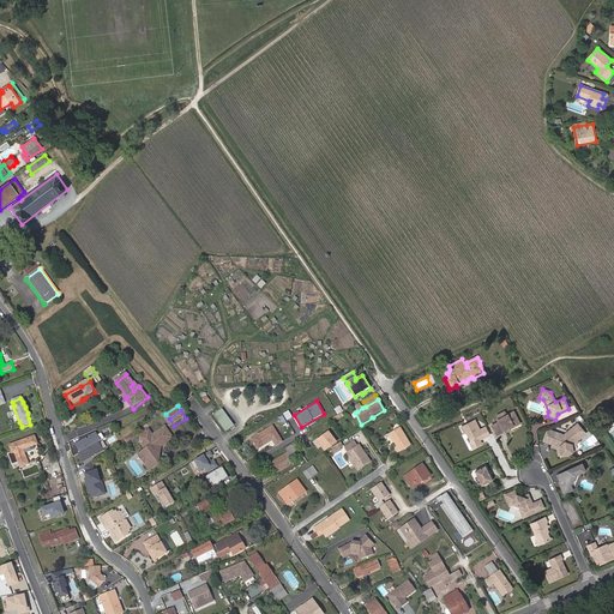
[(498,420),(499,422),(492,426),(497,435),(504,432),(503,431),(509,428),(519,423),(513,411),(507,415),(498,420)]
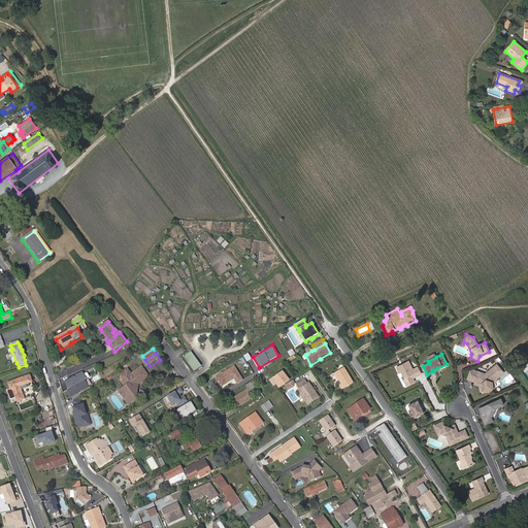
[(192,361),(188,356),(185,359),(189,364),(195,372),(200,368),(194,360),(192,361)]
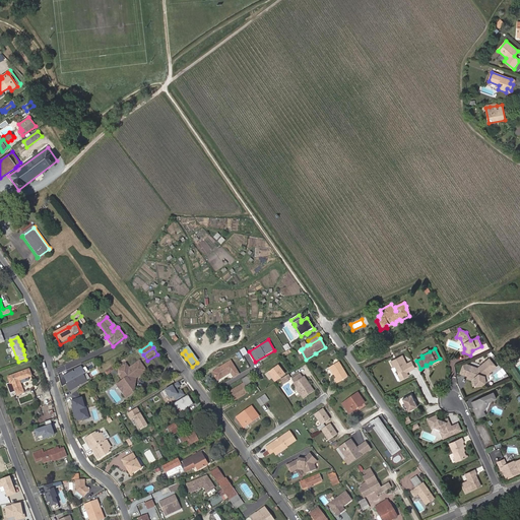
[(395,370),(400,380),(406,377),(405,373),(406,373),(414,369),(411,362),(406,364),(402,355),(391,362),(393,367),(394,367),(396,369),(395,370)]
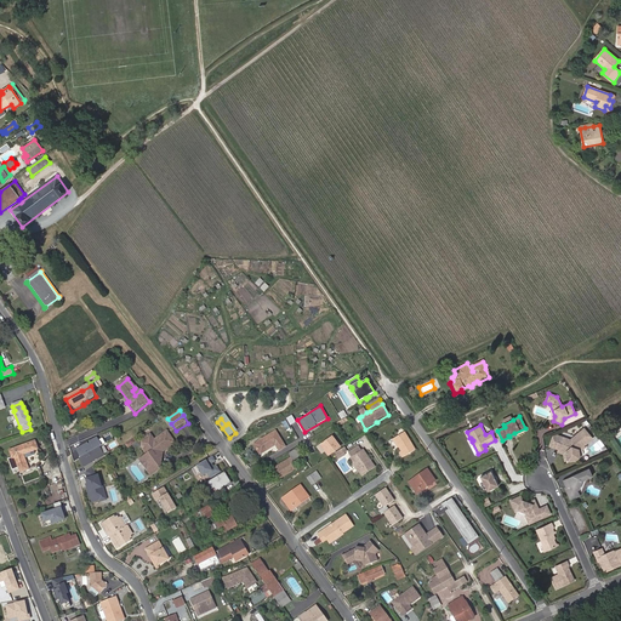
[(553,437),(550,446),(558,449),(565,451),(568,460),(573,460),(577,459),(580,456),(579,450),(584,445),(592,438),(584,428),(570,440),(557,436),(553,437)]
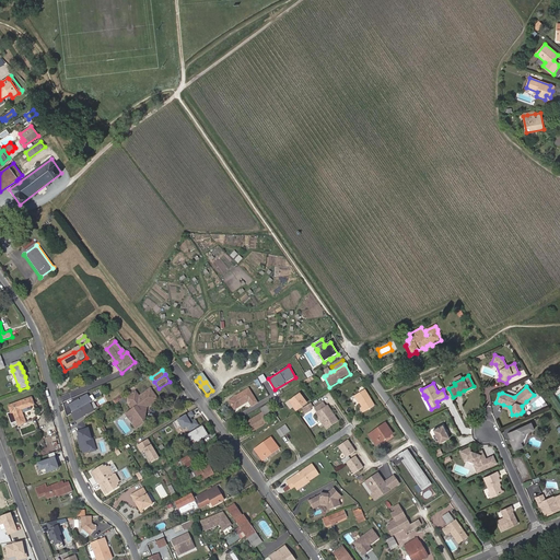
[(235,410),(248,401),(252,407),(257,404),(249,389),(230,400),(235,410)]
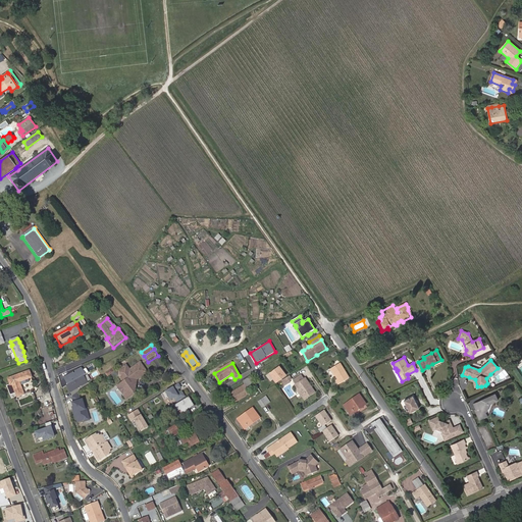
[(331,369),(335,375),(337,379),(335,380),(338,384),(350,378),(341,363),(331,369)]
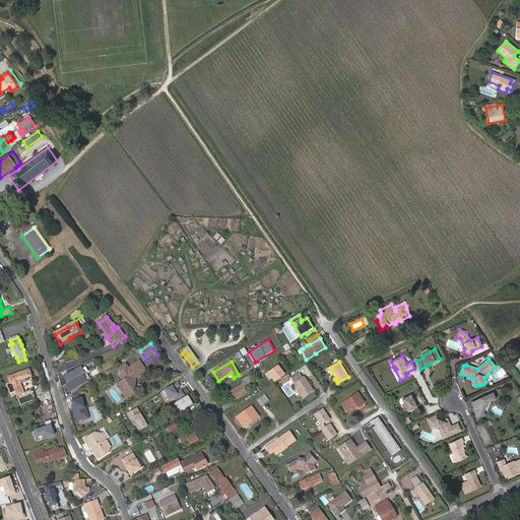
[(128,378),(125,380),(118,385),(127,397),(135,392),(137,383),(136,383),(137,380),(138,379),(137,378),(140,376),(140,377),(148,373),(142,363),(134,368),(135,370),(132,371),(131,370),(128,365),(123,369),(125,373),(128,378)]
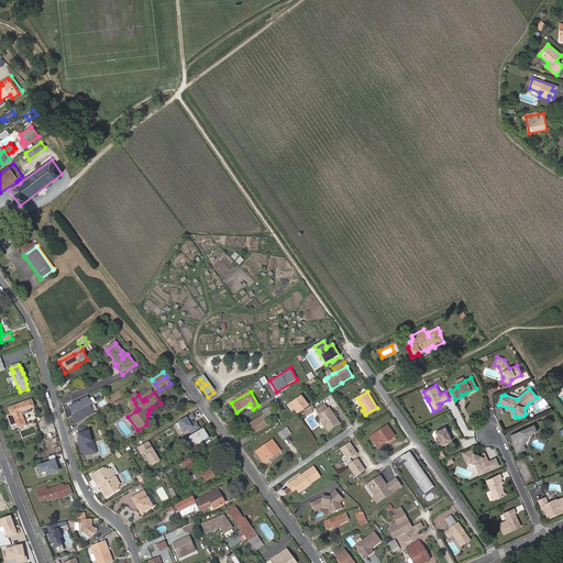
[(288,403),(298,414),(308,404),(299,393),(288,403)]
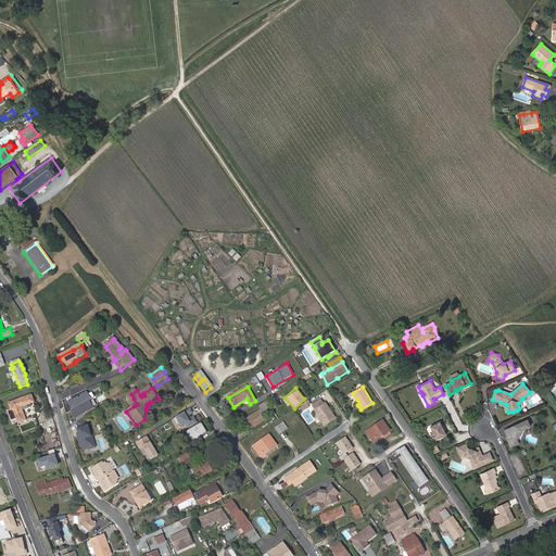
[(87,391),(67,402),(72,411),(71,412),(75,419),(95,408),(89,401),(91,400),(87,391)]
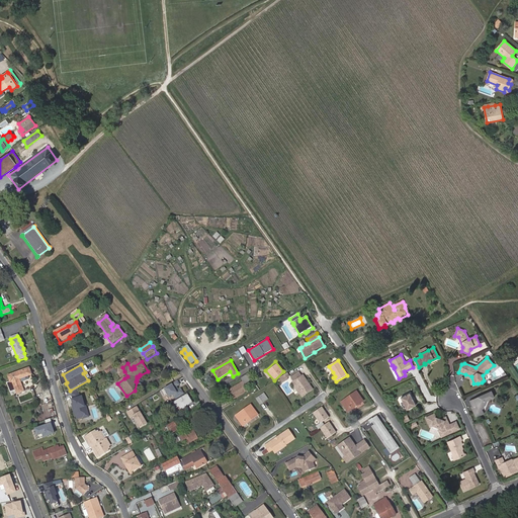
[(31,374),(29,368),(8,376),(10,382),(12,381),(17,394),(24,392),(19,379),(31,374)]
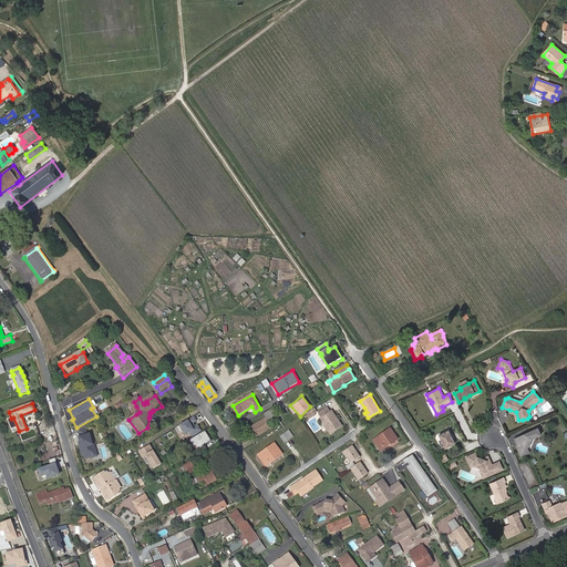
[(334,419),(336,416),(331,410),(330,411),(328,408),(320,413),(322,418),(321,418),(325,423),(323,425),(326,429),(328,429),(331,433),(342,425),(338,420),(336,420),(334,419)]
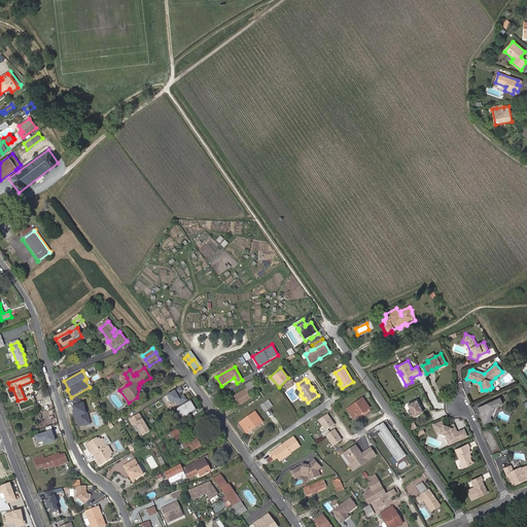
[(249,399),(246,395),(257,388),(253,381),(245,385),(247,388),(243,390),(232,398),(237,407),(249,399)]
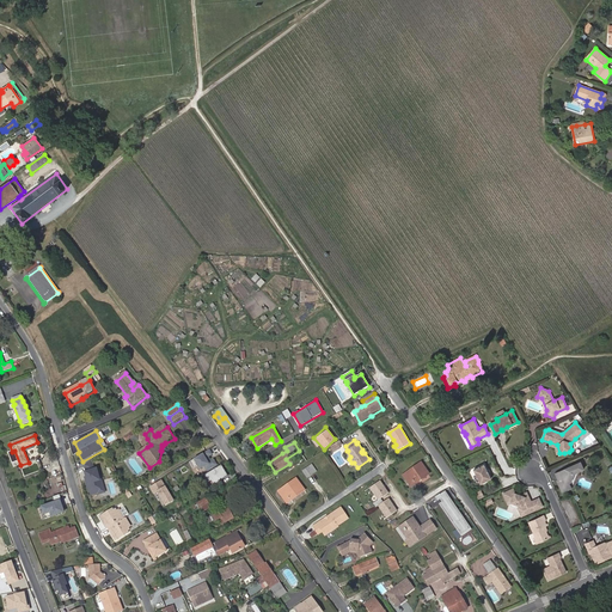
[(550,442),(550,446),(555,447),(556,454),(560,453),(557,445),(550,442)]
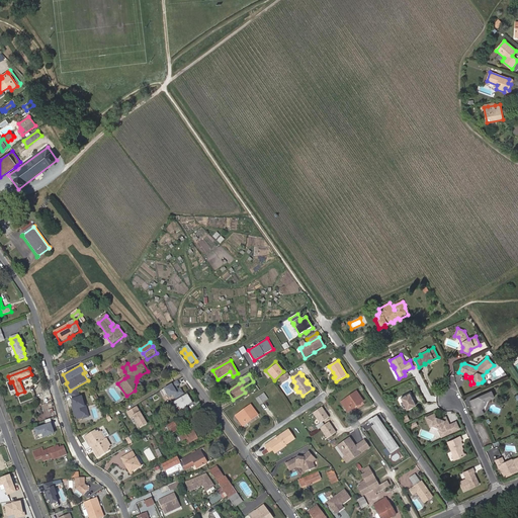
[(289,378),(288,375),(280,380),(282,384),(288,381),(287,379),(289,378)]
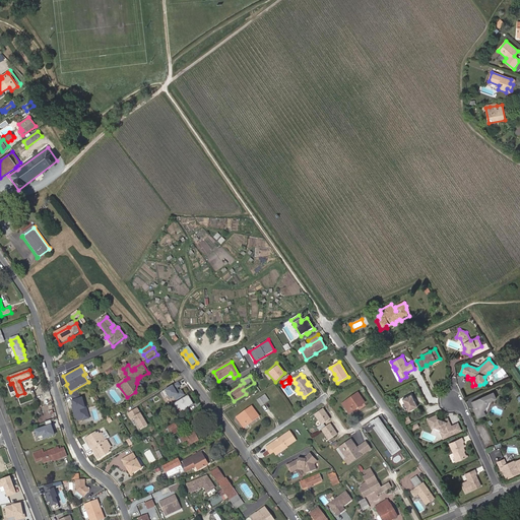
[(178,383),(161,392),(165,398),(168,396),(170,400),(174,397),(176,401),(185,395),(178,383)]
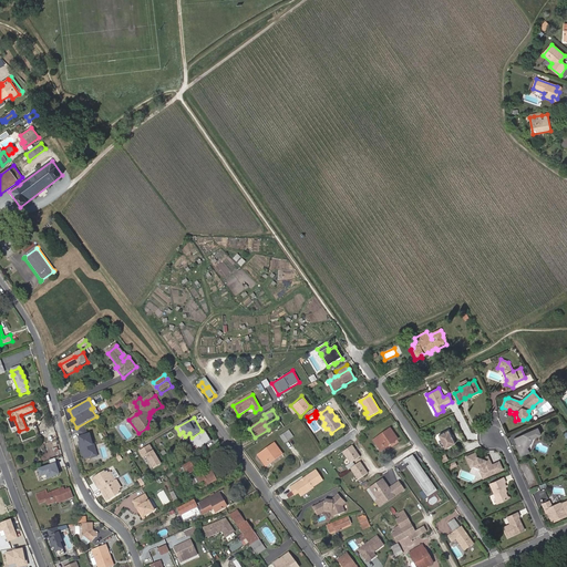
[(85,425),(76,433),(84,462),(99,457),(95,445),(92,445),(90,434),(88,434),(85,425)]
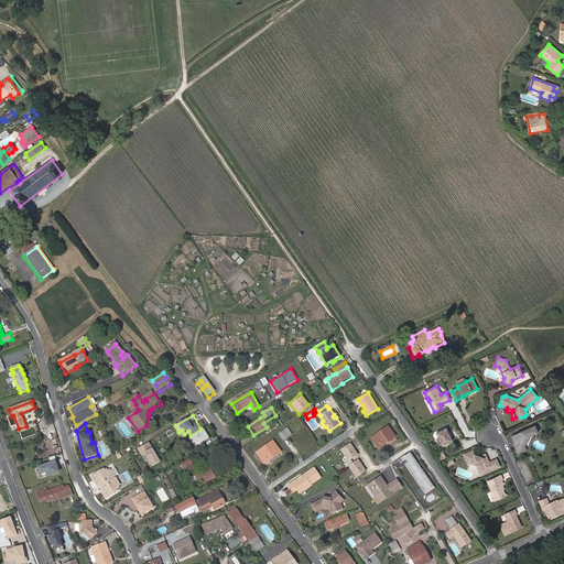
[(388,426),(371,438),(379,448),(396,437),(388,426)]
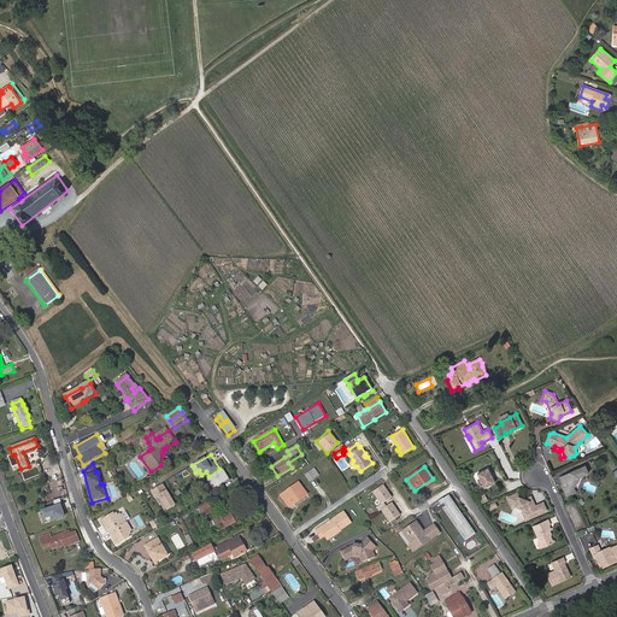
[(585,466),(559,477),(563,485),(562,485),(566,497),(575,492),(573,487),(575,486),(577,477),(588,472),(585,466)]
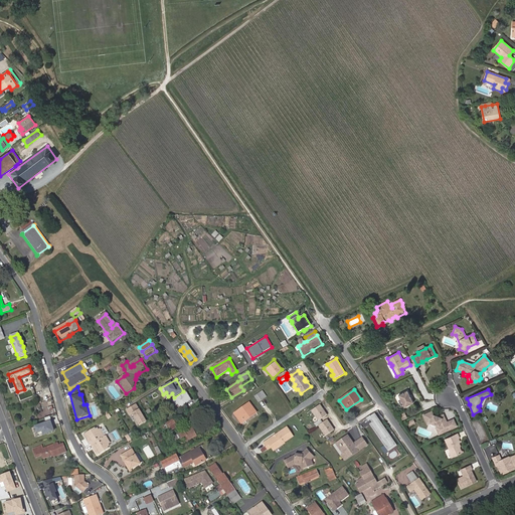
[(407,390),(398,395),(404,407),(413,402),(407,390)]
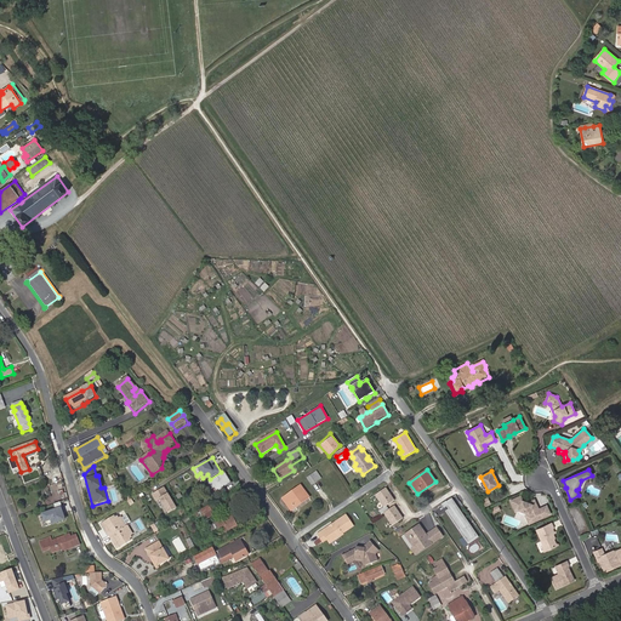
[(224,472),(208,483),(216,495),(233,484),(224,472)]
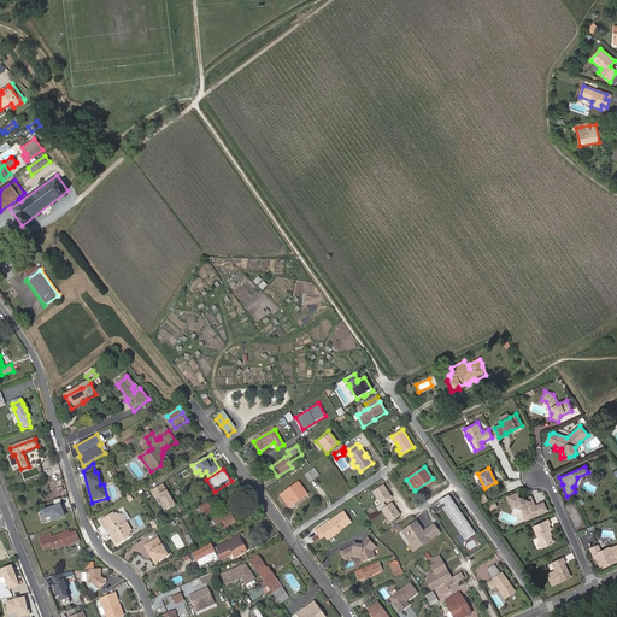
[(311,482),(318,477),(316,474),(318,472),(316,469),(306,476),(311,482)]
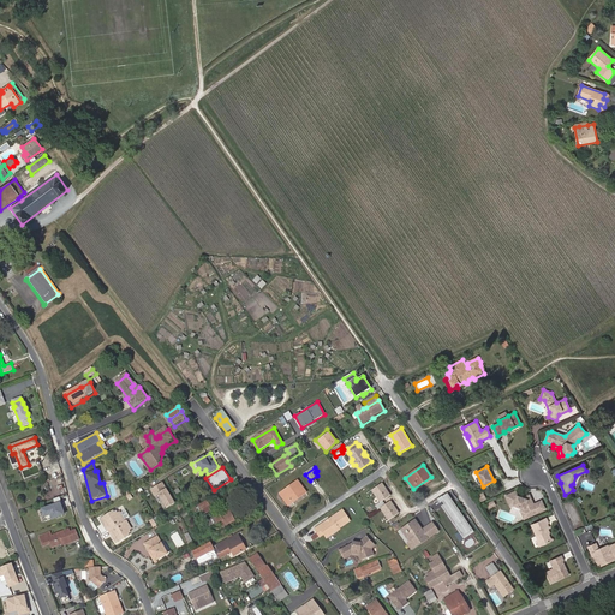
[(298,482),(280,494),(288,506),(306,493),(298,482)]
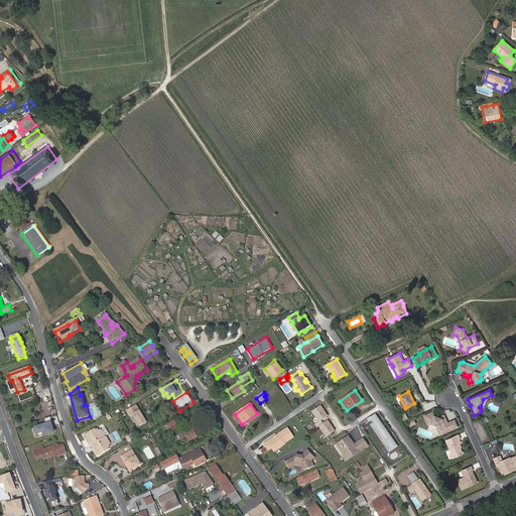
[(136,405),(126,411),(129,417),(132,416),(139,427),(147,423),(136,405)]
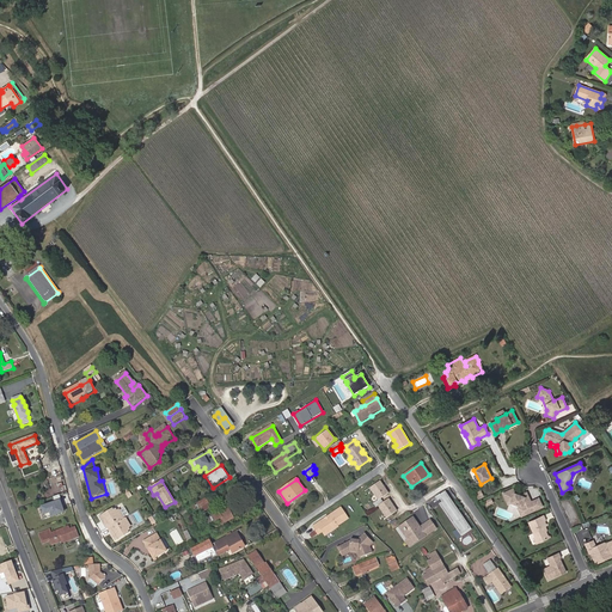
[(379,506),(387,518),(398,510),(390,499),(384,502),(381,499),(390,494),(381,481),(371,488),(379,500),(374,503),(377,508),(379,506)]
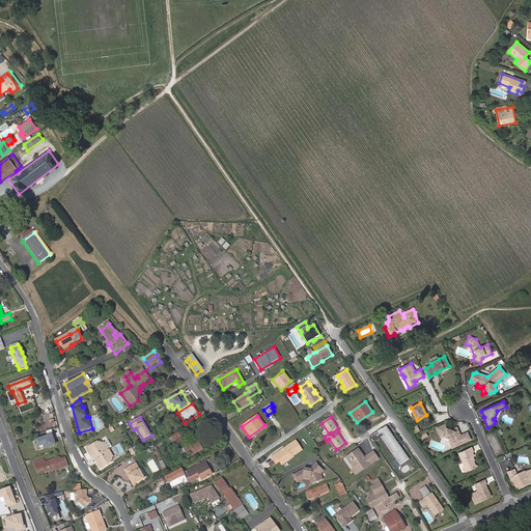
[(445,425),(437,428),(441,438),(452,440),(455,447),(470,440),(467,432),(460,436),(459,434),(451,430),(447,428),(445,425)]
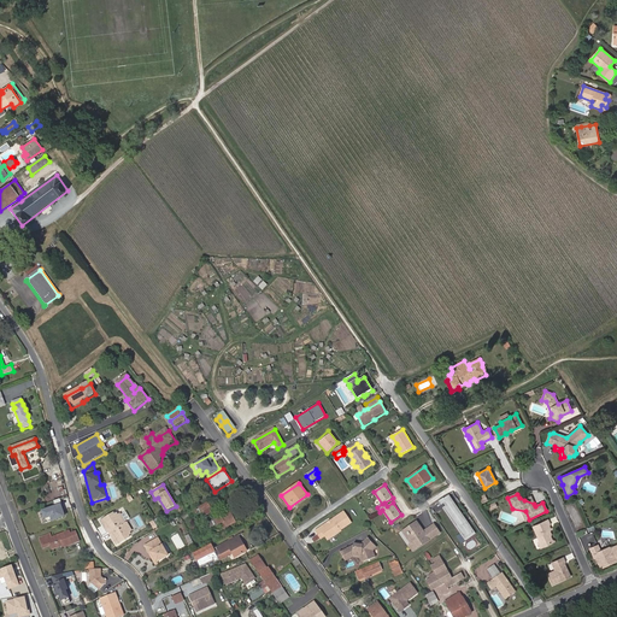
[(466,519),(453,501),(447,506),(445,507),(451,517),(453,517),(459,526),(457,526),(465,536),(474,530),(466,522),(465,521),(466,519)]
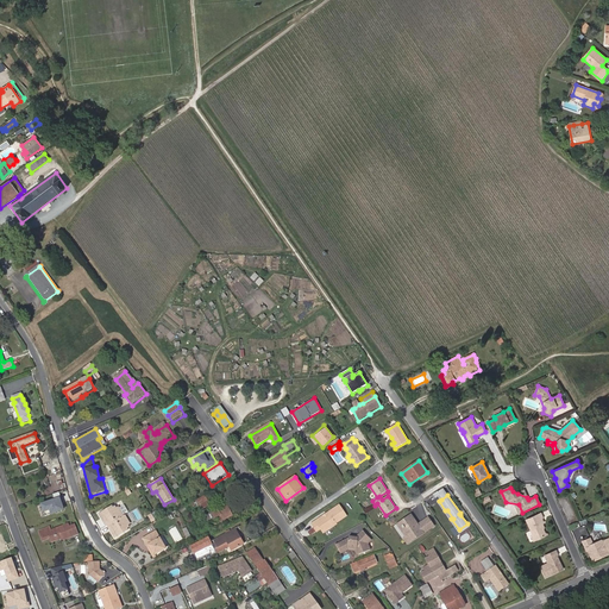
[(60,496),(39,502),(43,512),(49,509),(51,514),(64,509),(60,496)]
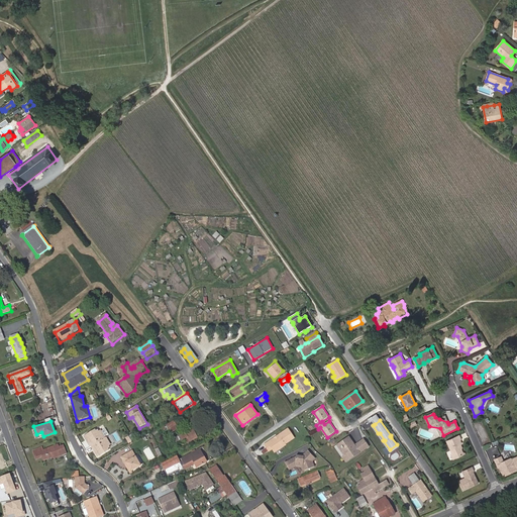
[(111,449),(99,428),(84,436),(96,457),(111,449)]
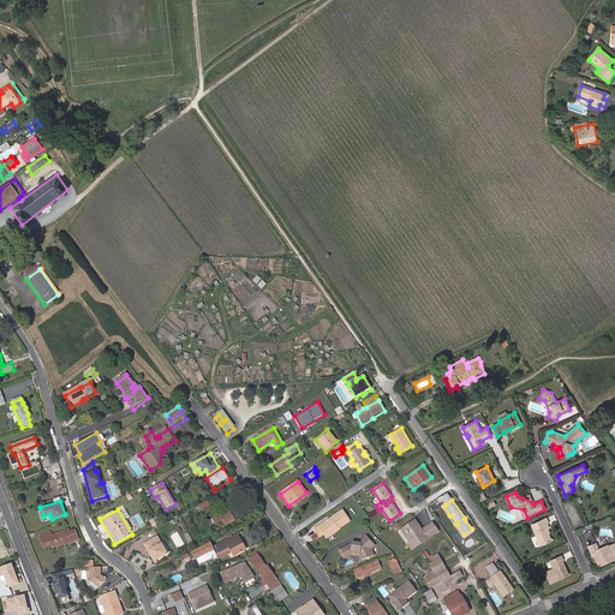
[(234,521),(230,511),(214,519),(216,524),(221,521),(224,527),(234,521)]
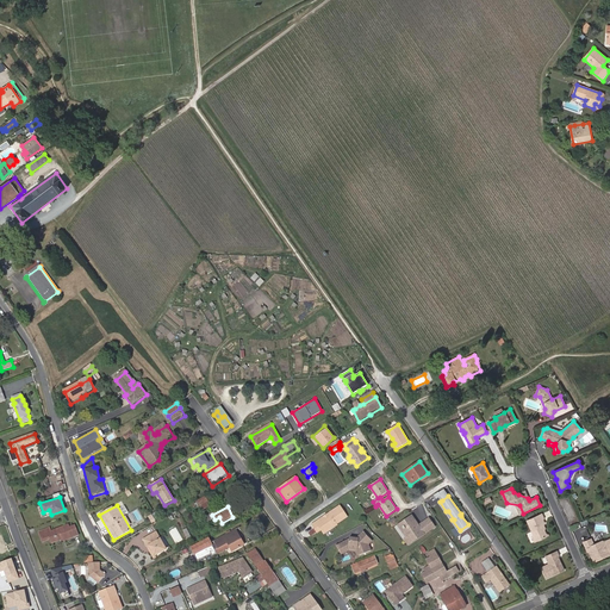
[(341,506),(313,524),(318,533),(322,530),(324,534),(337,526),(337,524),(348,517),(341,506)]
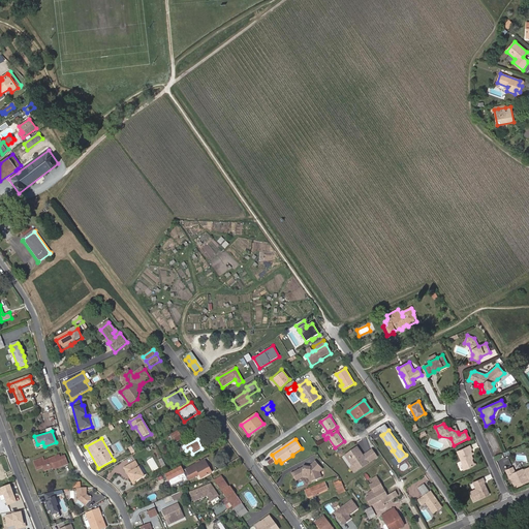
[(469,447),(457,453),(463,466),(465,470),(473,466),(473,464),(471,461),(470,459),(469,458),(468,457),(470,456),(471,455),(470,452),(471,450),(469,447)]
